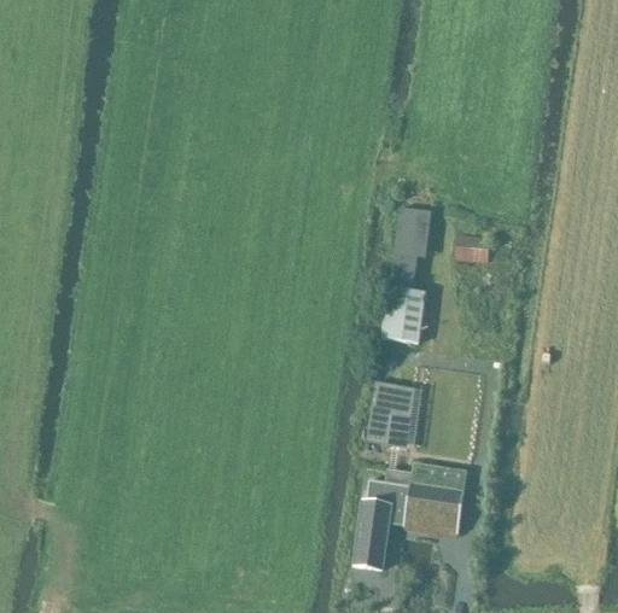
[(455,258),(488,262),(490,238),(459,234),(455,258)]
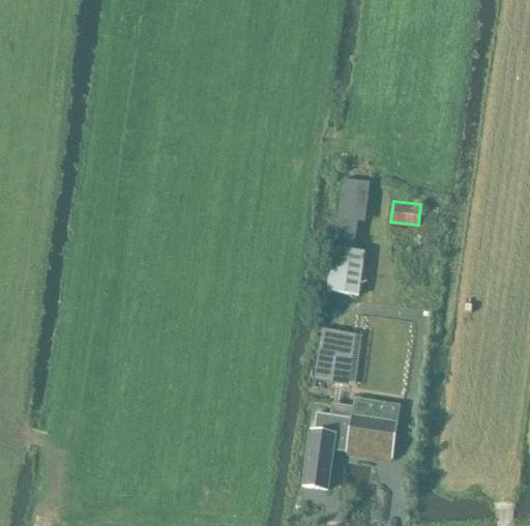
[(333,245),(326,290),(358,294),(364,251),(358,250),(353,249),(357,220),(337,216),(333,245)]
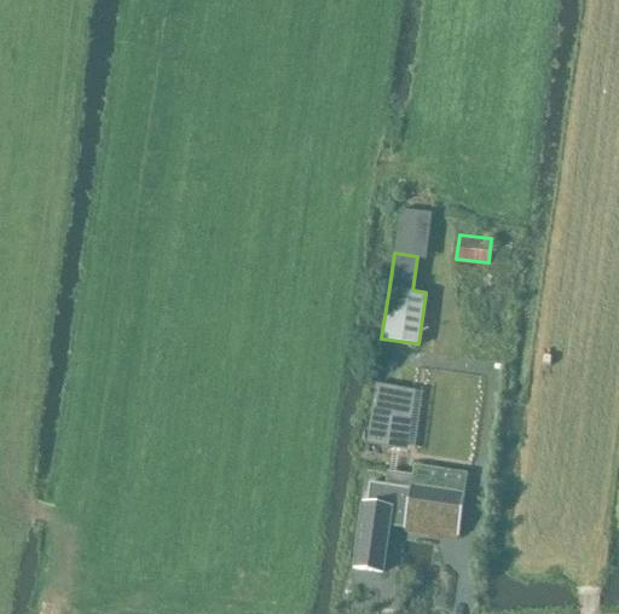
[(371,410),(366,441),(389,445),(394,415),(395,415),(411,417),(415,388),(404,387),(397,386),(393,384),(391,384),(394,365),(376,363),(374,380),(376,381),(371,410)]
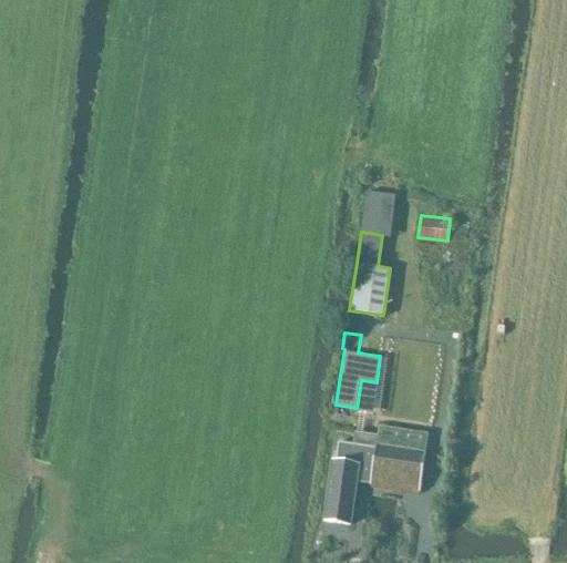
[(337,441),(326,518),(349,521),(356,480),(369,481),(374,446),(361,444),(337,441)]
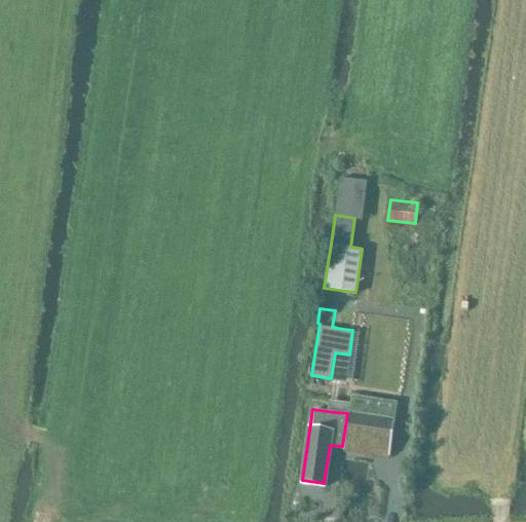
[(342,446),(342,450),(351,452),(368,454),(389,457),(395,417),(347,411),(347,413),(342,446)]
